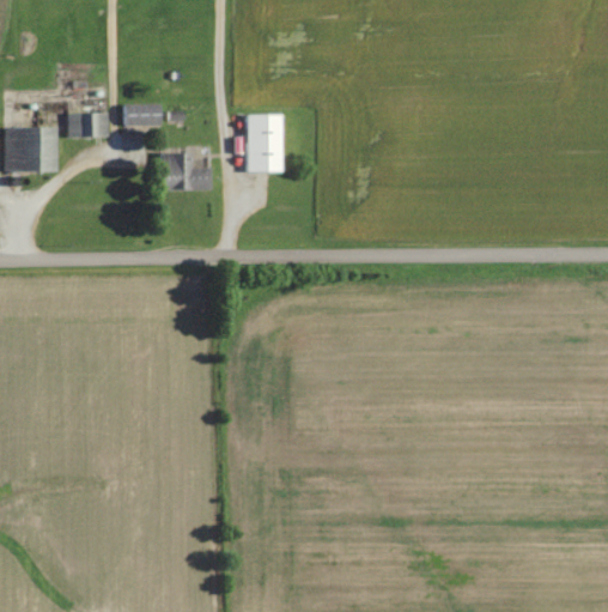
[(125,105),(125,126),(162,125),(160,104),(125,105)]
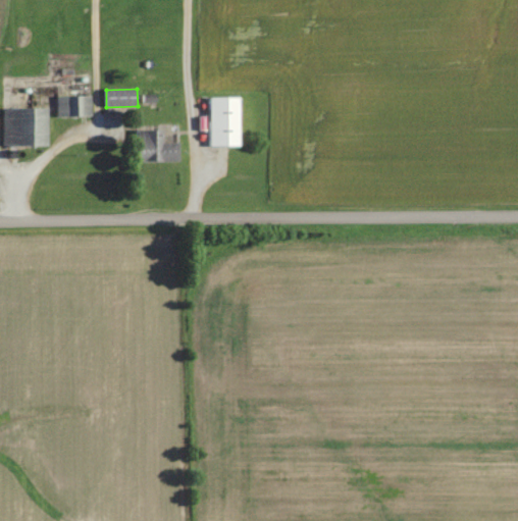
[(93,96),(58,97),(59,118),(93,117),(93,96)]
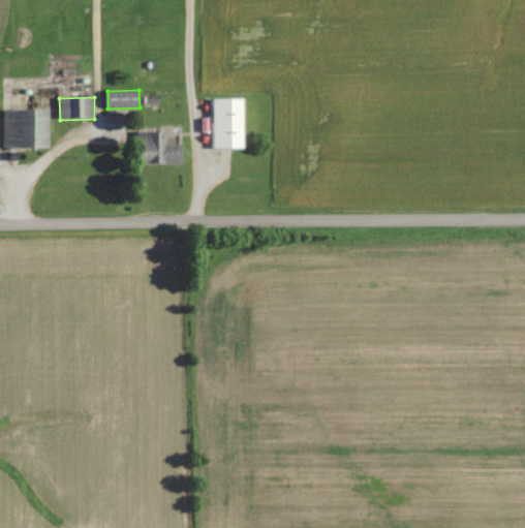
[(243,98),(213,99),(214,150),(244,149),(243,98)]
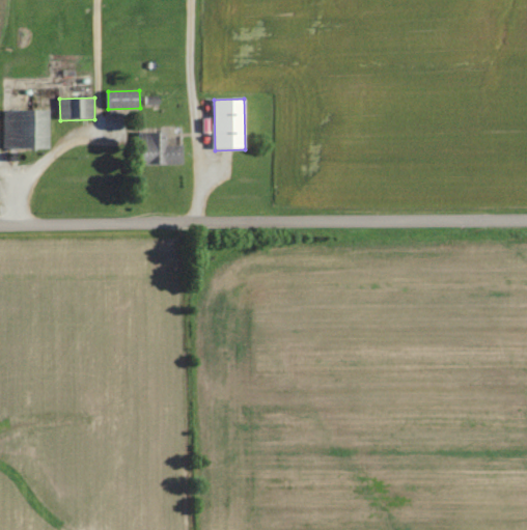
[(17,149),(49,149),(50,110),(5,110),(5,137),(17,137),(17,149)]
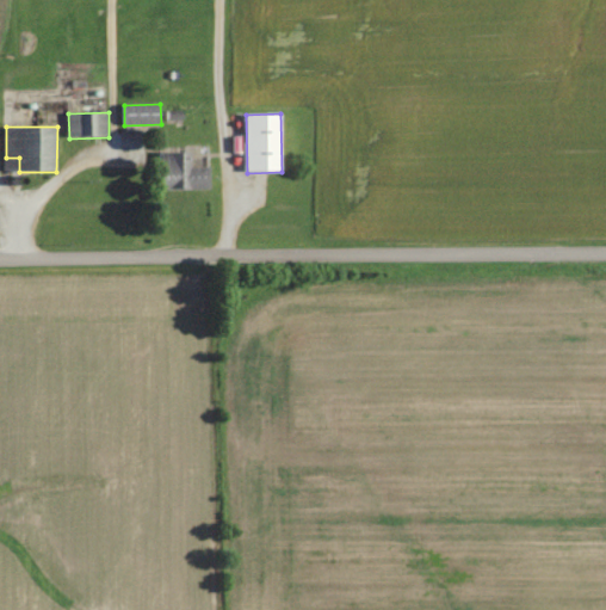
[(161,191),(210,190),(209,168),(192,168),(191,153),(160,153),(161,191)]
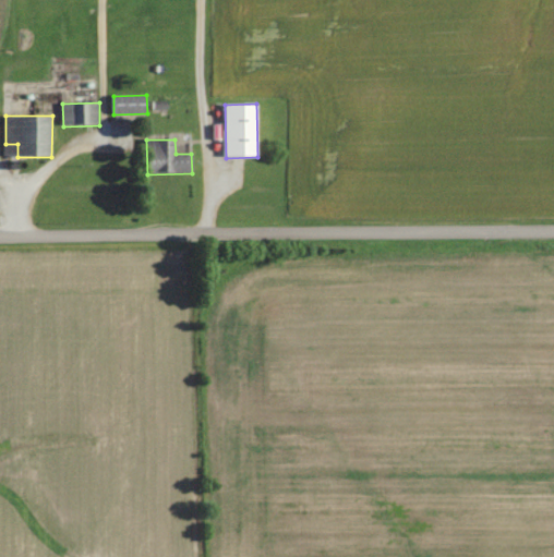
All buildings are outlined.
